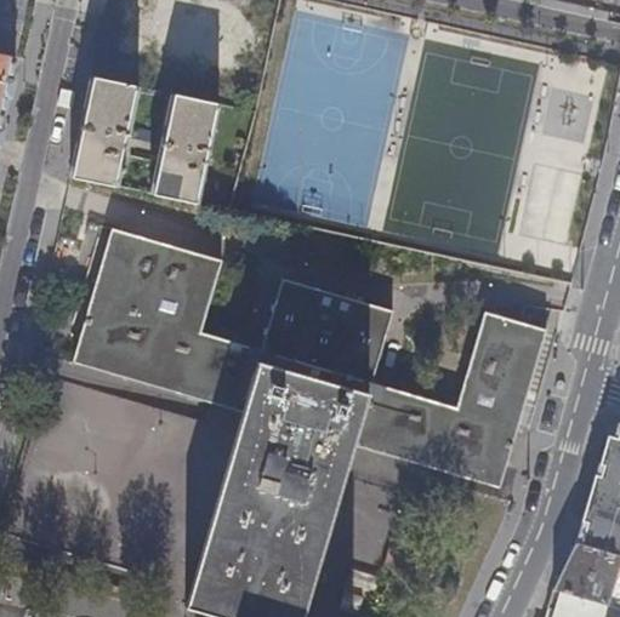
[(0,0),(0,51),(18,56),(28,0),(0,0)]
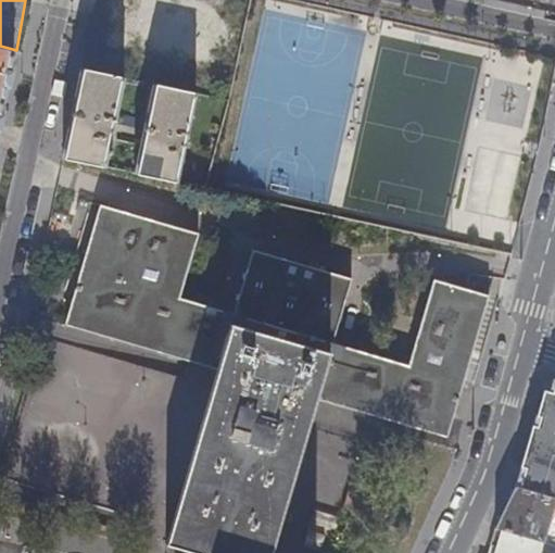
[(504,0),(504,2),(554,13),(554,0),(504,0)]
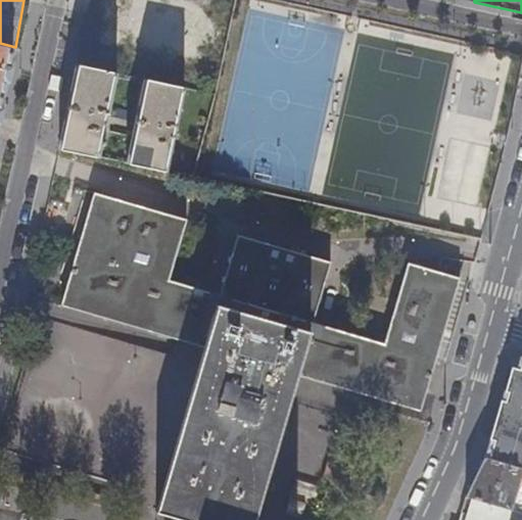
[(0,116),(15,47),(0,43),(0,116)]
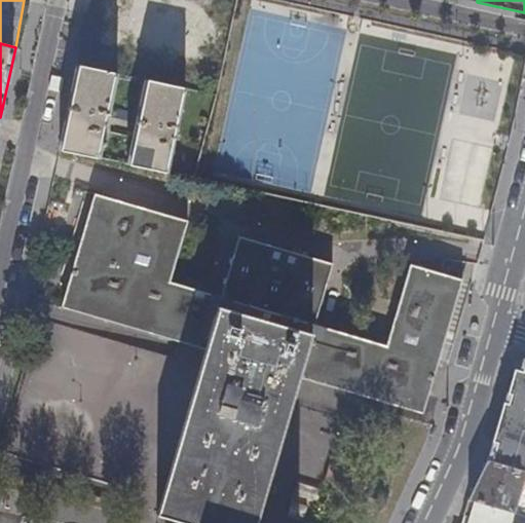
[(80,60),(61,148),(101,156),(120,69),(80,60)]
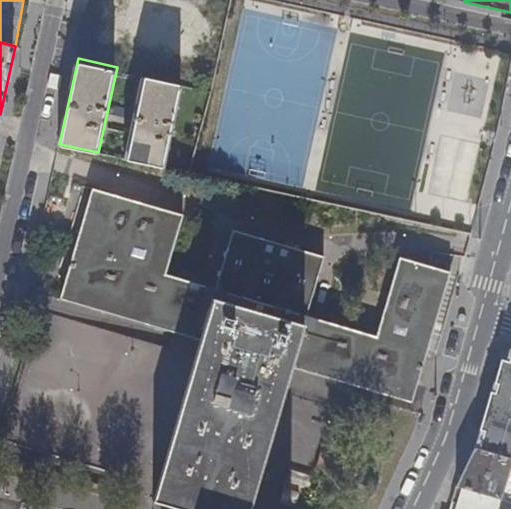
[(144,75),(125,157),(164,165),(182,84),(165,80),(144,75)]
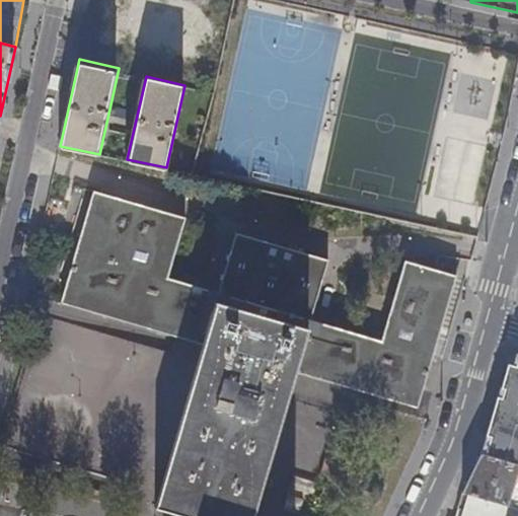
[(129,498),(149,504),(209,300),(306,329),(296,368),(418,403),(455,276),(409,262),(383,340),(310,317),(327,259),(242,234),(224,292),(167,275),(183,218),(91,191),(58,305),(175,339),(172,348),(44,310),(3,445),(134,483),(129,498)]
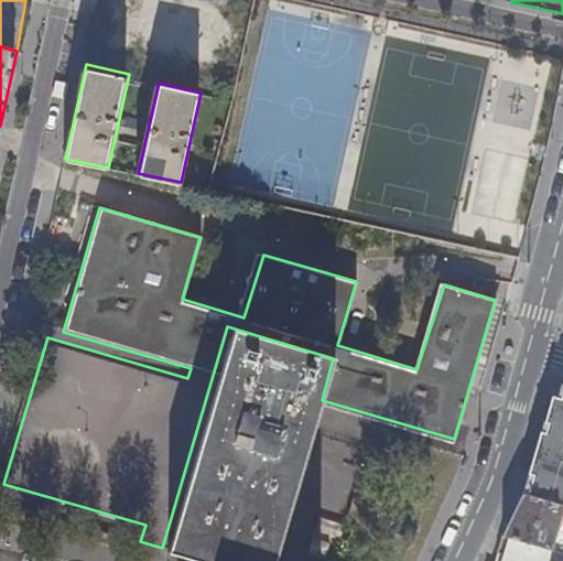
[(227,326),(162,548),(208,560),(274,560),(322,400),(333,358),(227,326)]
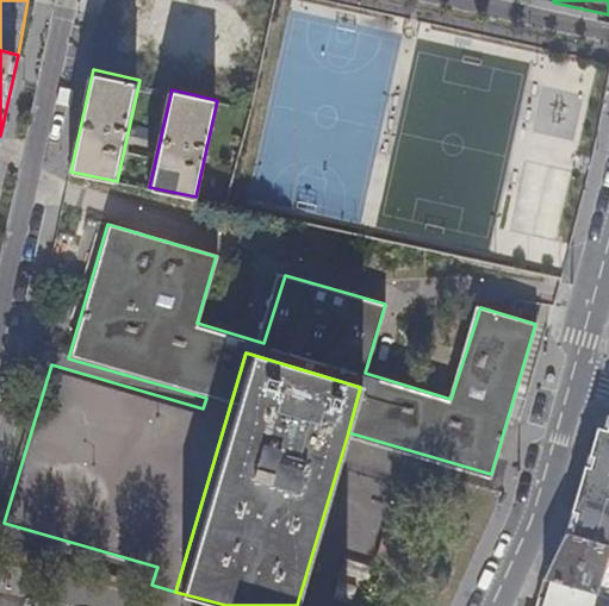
[(575,513),(570,533),(608,544),(608,424),(607,430),(601,429),(590,467),(584,466),(571,512),(575,513)]
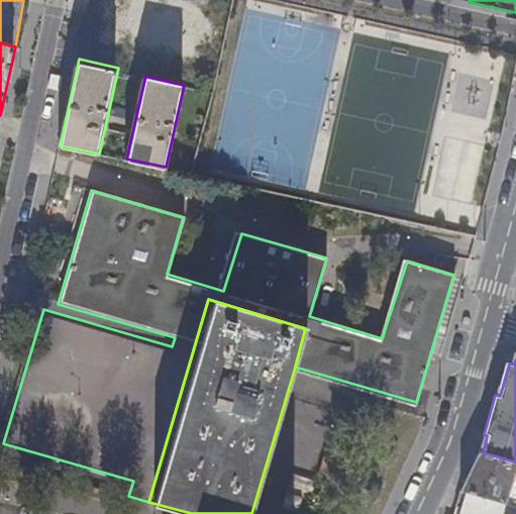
[(515,461),(483,452),(479,451),(461,489),(507,501),(515,476),(515,461)]
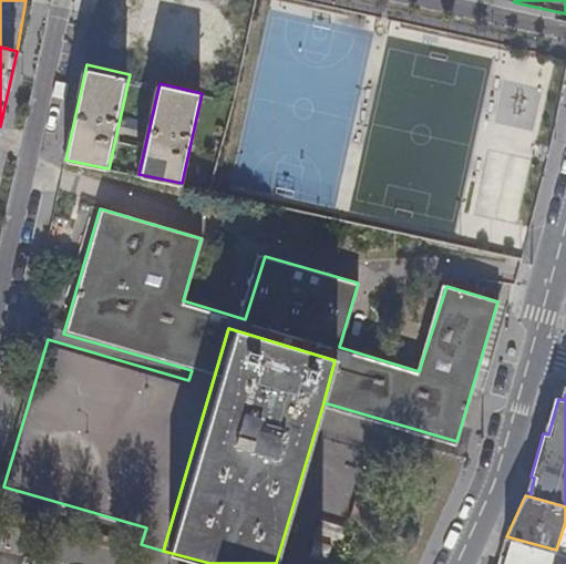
[(360,501),(353,523),(372,527),(378,506),(360,501)]
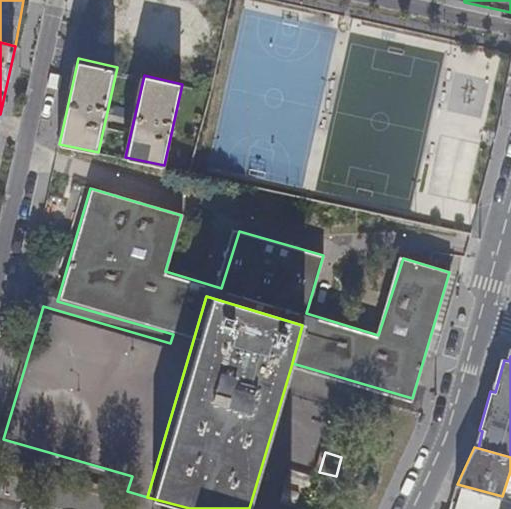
[(305,471),(290,467),(286,479),(302,484),(305,471)]
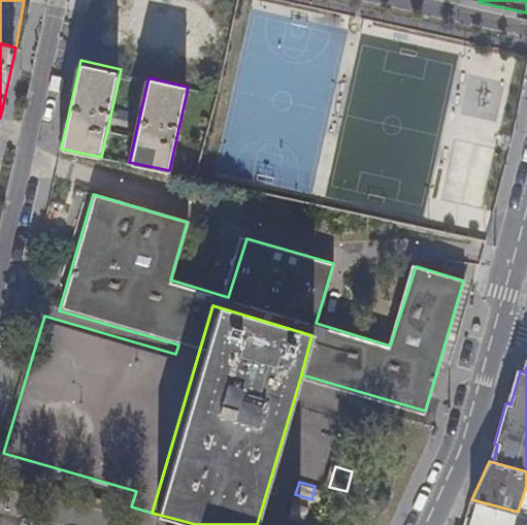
[(515,524),(518,512),(471,499),(467,515),(472,516),(470,524),(515,524)]
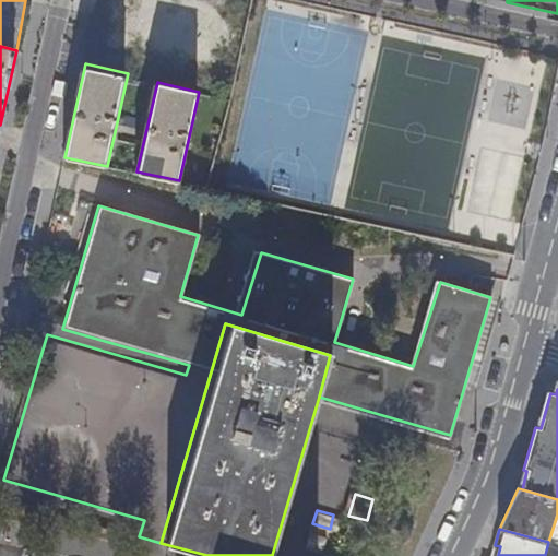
[(327,535),(310,531),(307,545),(323,549),(327,535)]
